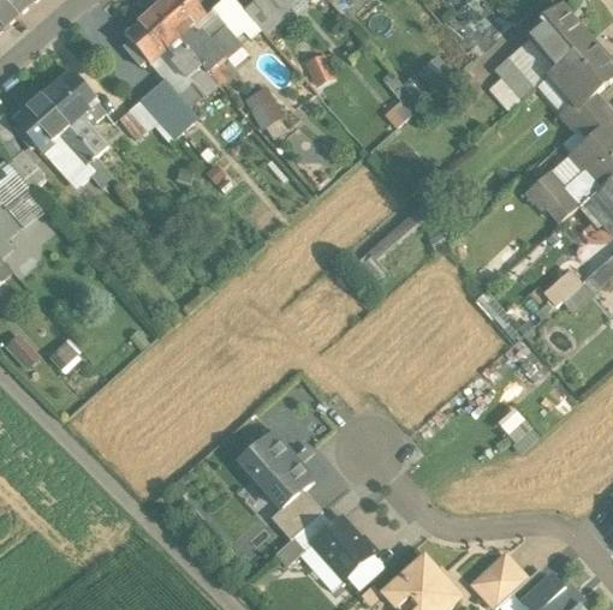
[(0,27),(16,15),(3,0),(0,0),(0,27)]
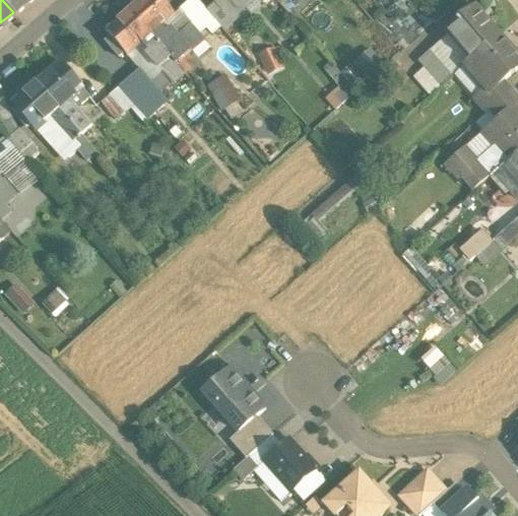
[(2,0),(13,12),(26,0),(2,0)]
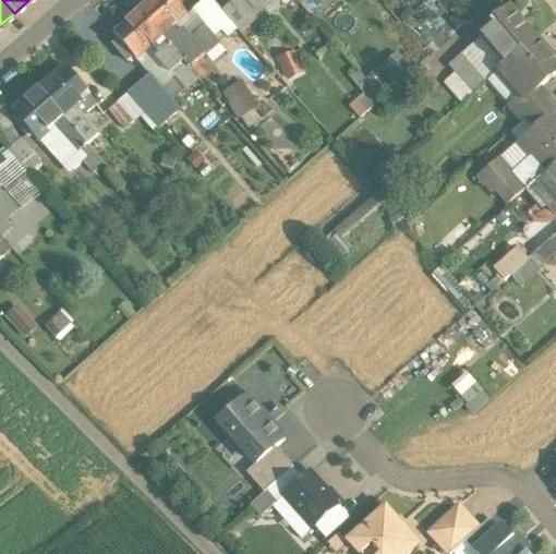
[(147,0),(137,9),(161,35),(188,12),(177,0),(147,0)]
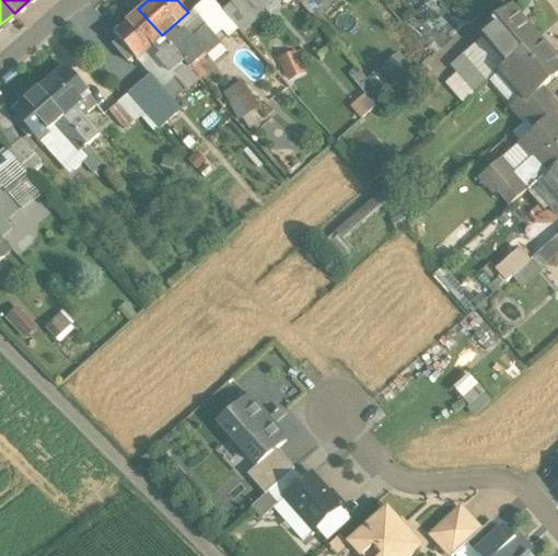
[(221,8),(214,0),(202,0),(193,9),(213,33),(230,19),(221,8)]
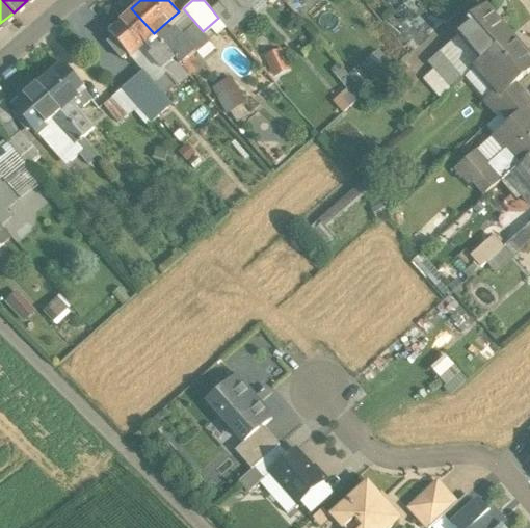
[(218,0),(210,7),(218,18),(224,24),(249,2),(247,0),(218,0)]
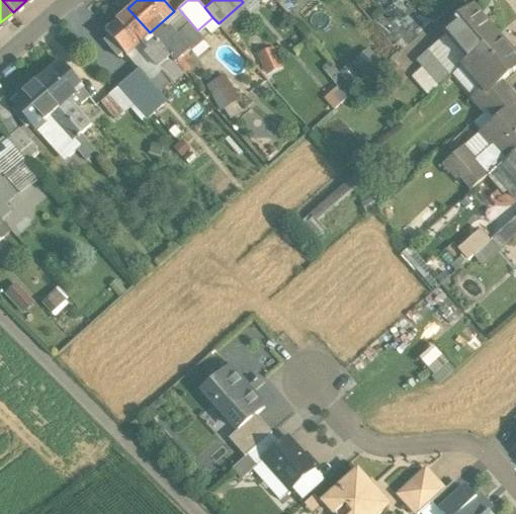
[(326,4),(322,0),(312,0),(310,2),(318,11),(326,4)]
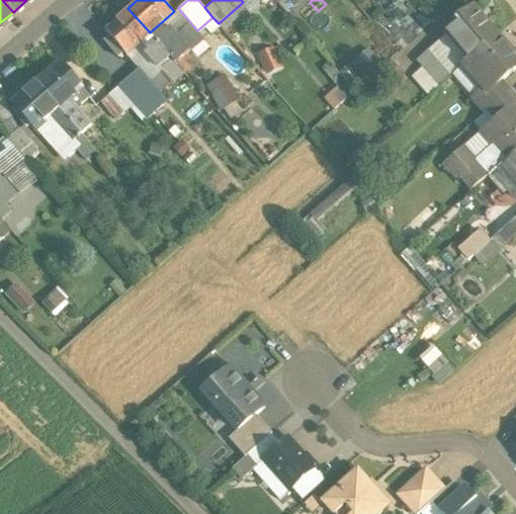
[(495,31),(469,3),(441,28),(444,31),(466,57),(495,31)]
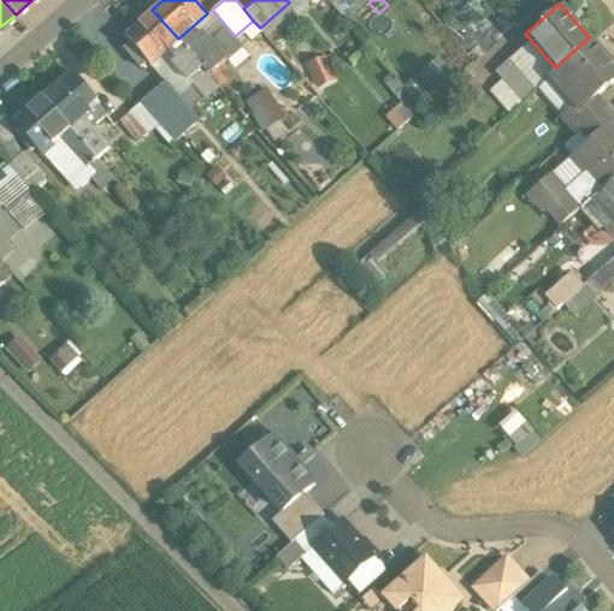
[(178,39),(152,10),(125,33),(151,61),(178,39)]
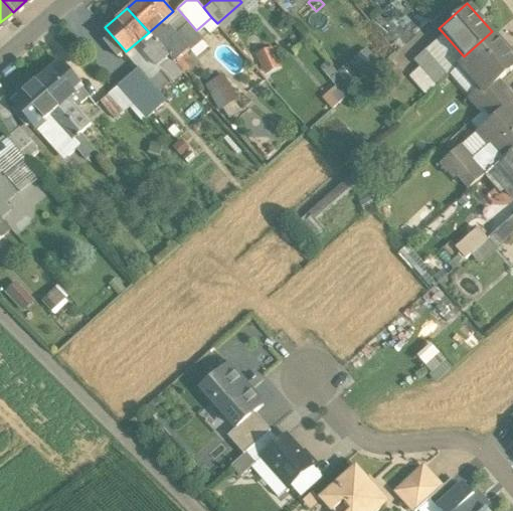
[(173,11),(149,32),(169,55),(174,62),(203,38),(196,30),(177,8),(173,11)]
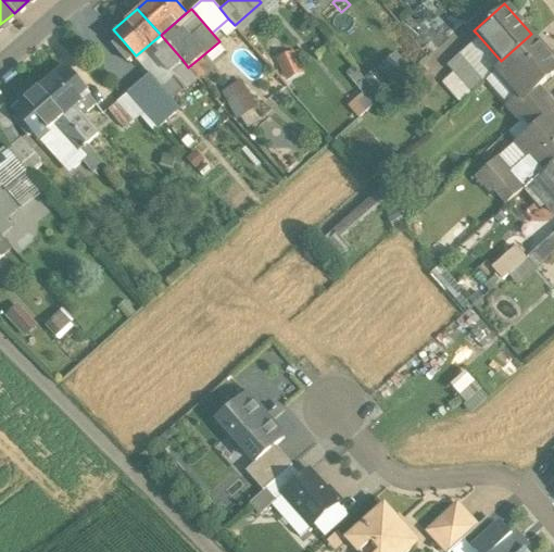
[(501,61),(477,34),(457,51),(481,78),(494,66),(501,61)]
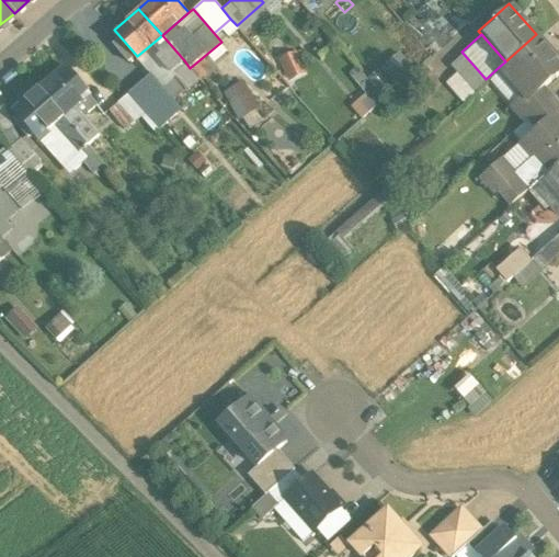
[(505,61),(499,67),(521,92),(526,99),(540,86),(558,69),(558,60),(536,34),(505,61)]
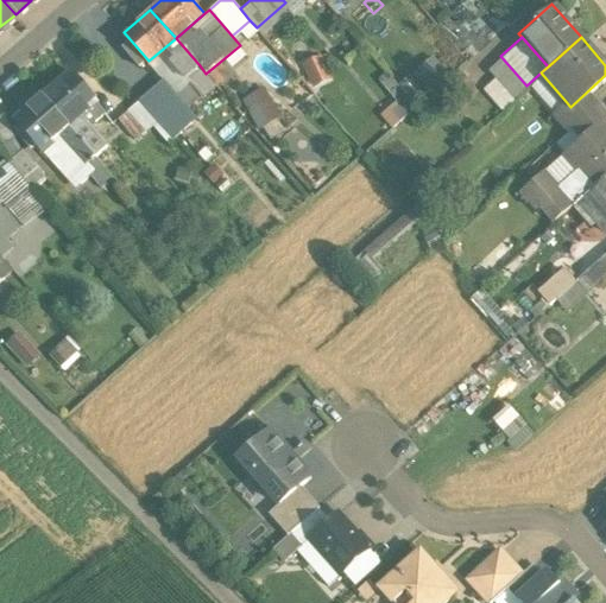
[(200,65),(176,38),(149,61),(163,77),(175,90),(188,80),(187,77),(200,65)]
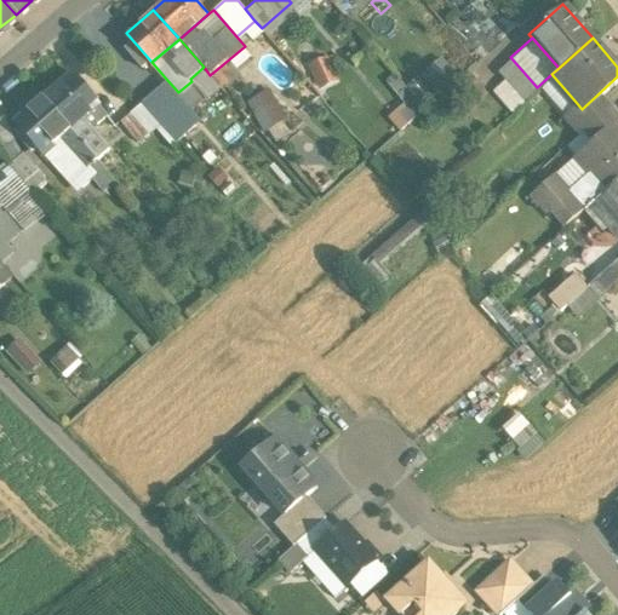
[(325,52),(308,59),(318,82),(335,75),(325,52)]
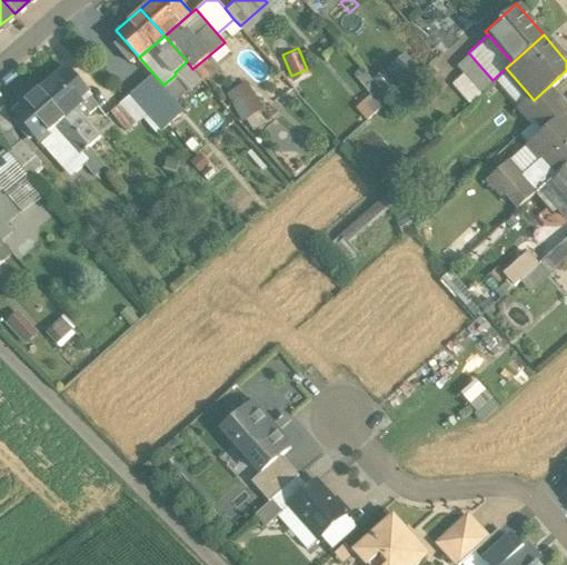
[(493,80),(468,52),(455,63),(461,70),(479,91),(493,80)]
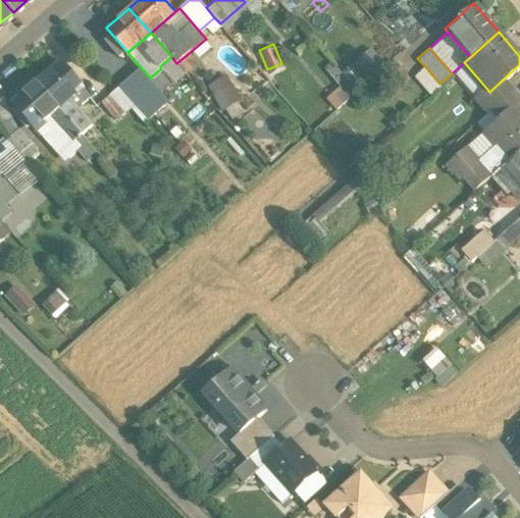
[(176,63),(171,56),(160,66),(161,68),(150,78),(156,85),(161,91),(184,70),(176,63)]
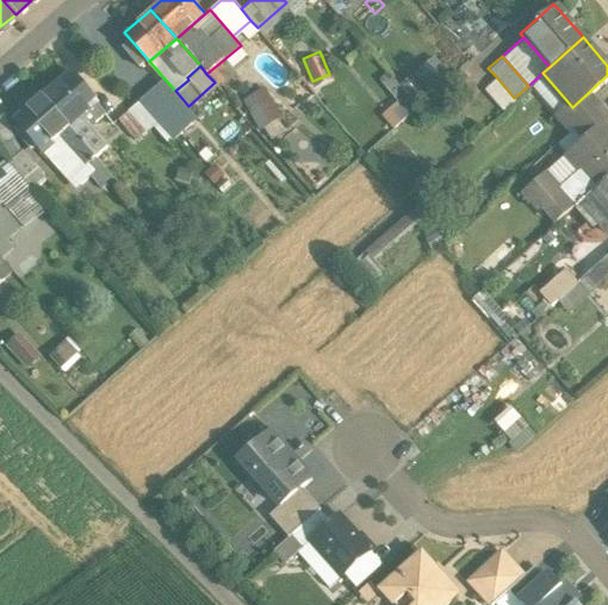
[(72,69),(42,95),(67,124),(93,154),(107,142),(92,122),(104,111),(72,69)]
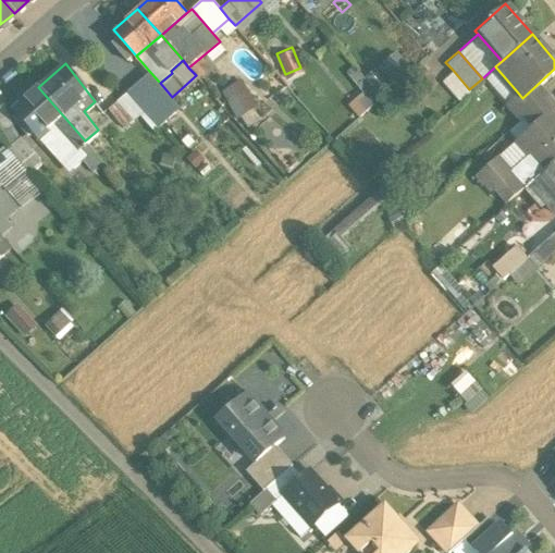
[(469,89),(452,69),(441,78),(458,99),(469,89)]
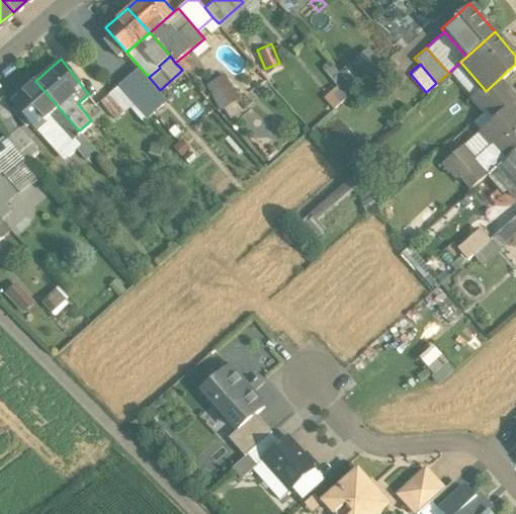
[(116,85),(144,116),(163,100),(151,87),(155,84),(149,77),(139,66),(116,85)]
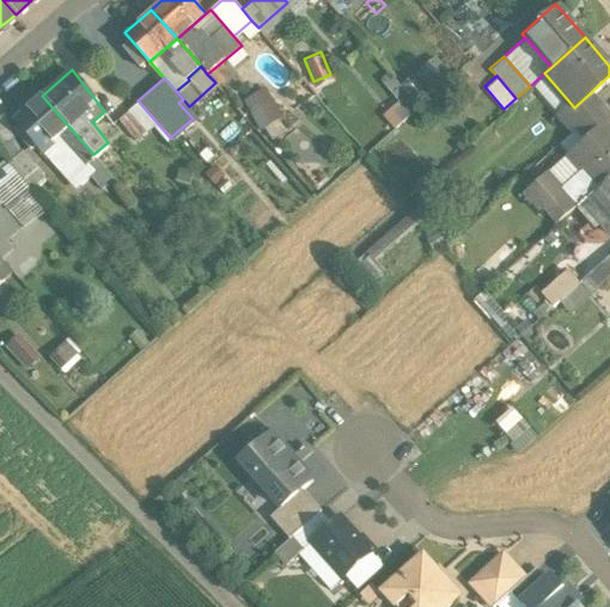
[(281,116),(266,89),(244,100),(260,128),(281,116)]
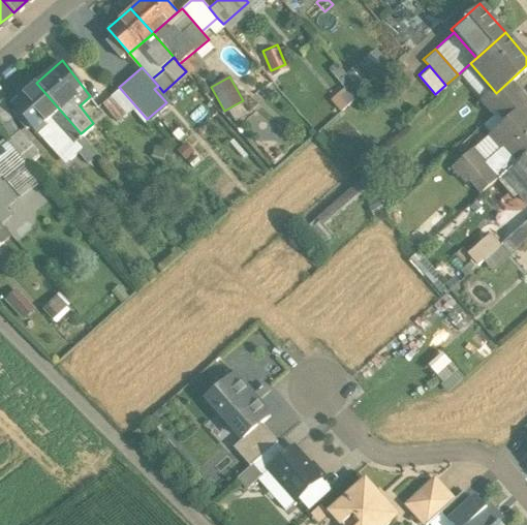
[(491,87),(479,97),(493,112),(496,109),(518,90),(509,81),(496,93),(491,87)]
